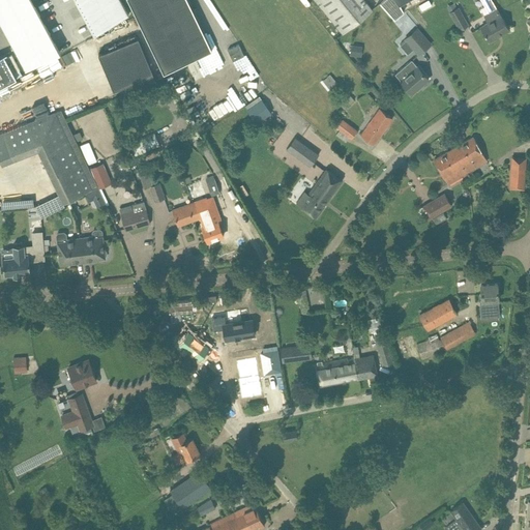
[(0,0),(0,22),(26,70),(60,52),(54,41),(53,42),(47,33),(49,32),(45,24),(42,25),(38,17),(40,16),(34,5),(33,6),(29,0),(0,0)]
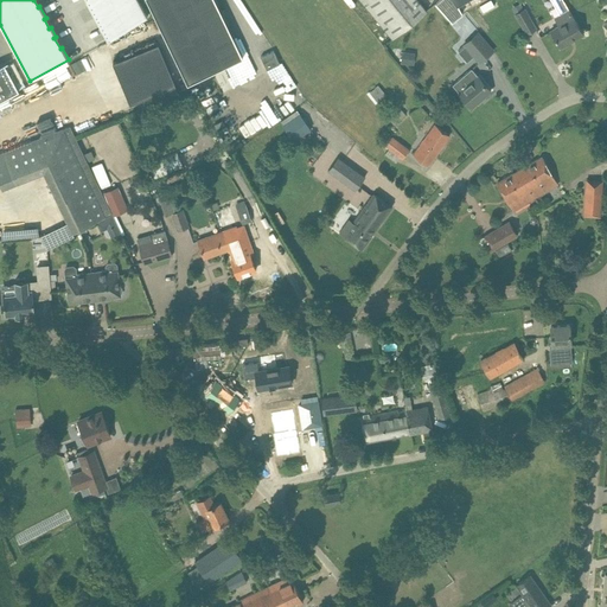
[(90,0),(93,5),(90,6),(96,17),(98,16),(104,25),(102,26),(108,38),(147,17),(136,0),(90,0)]
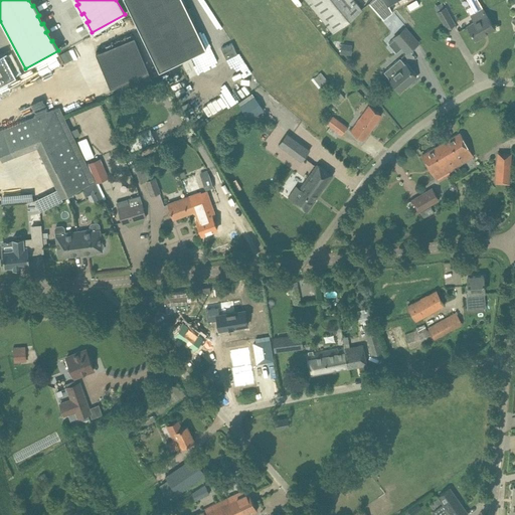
[(183,0),(125,0),(159,70),(206,48),(183,0)]
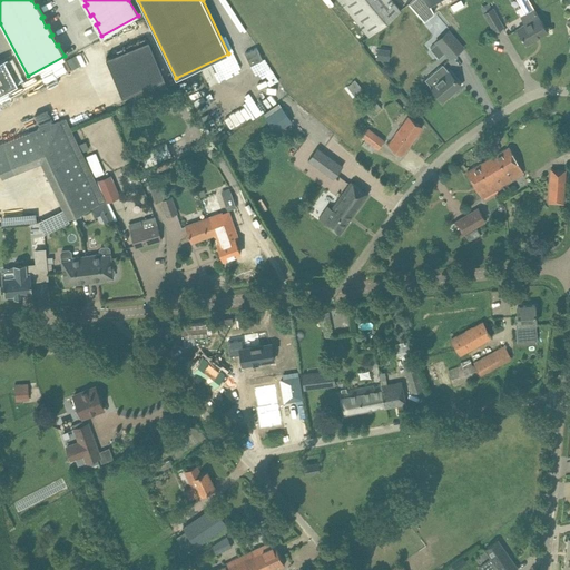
[(338,0),(369,36),(401,10),(392,0),(338,0)]
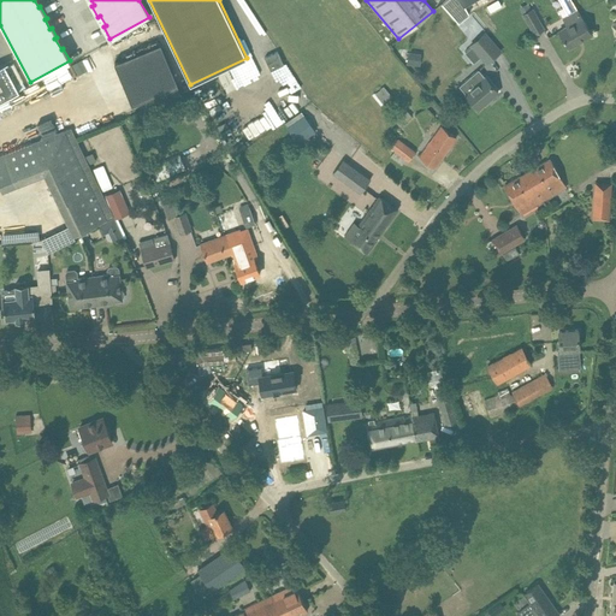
[(461,0),(445,0),(443,3),(460,22),(469,13),(463,4),(461,0)]
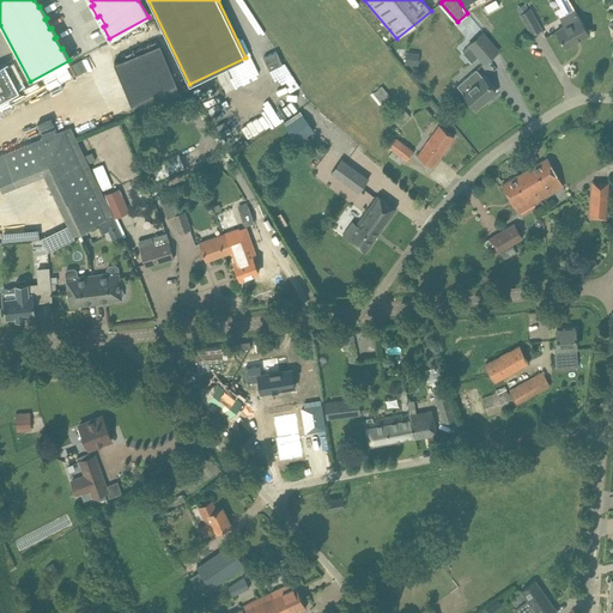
[(529,8),(521,13),(532,34),(540,29),(529,8)]
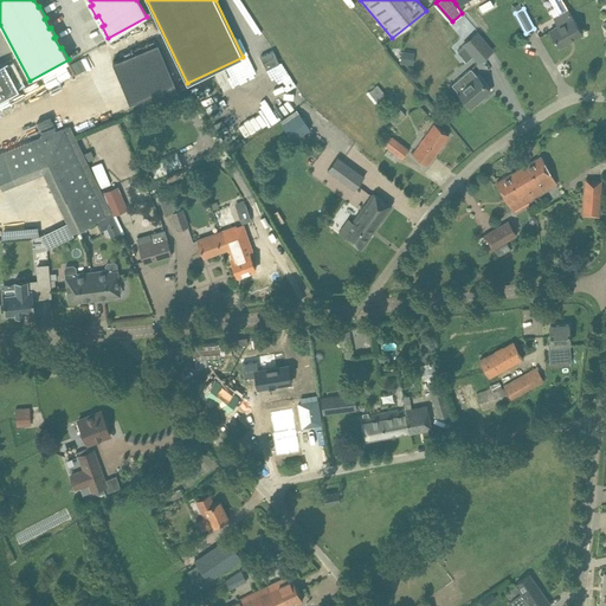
[(582,34),(568,10),(552,19),(556,26),(550,30),(560,47),(582,34)]
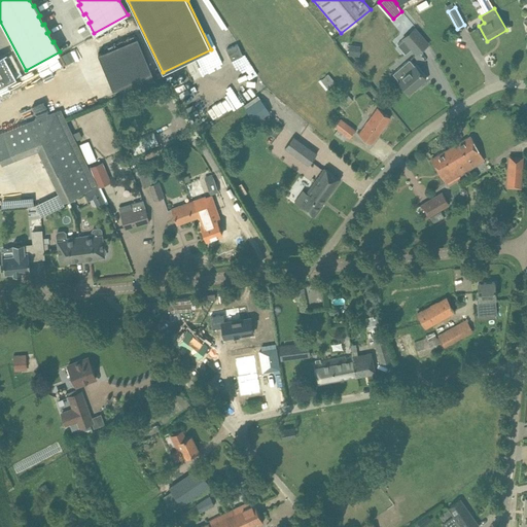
[(428,43),(415,28),(408,34),(402,38),(416,54),(428,43)]
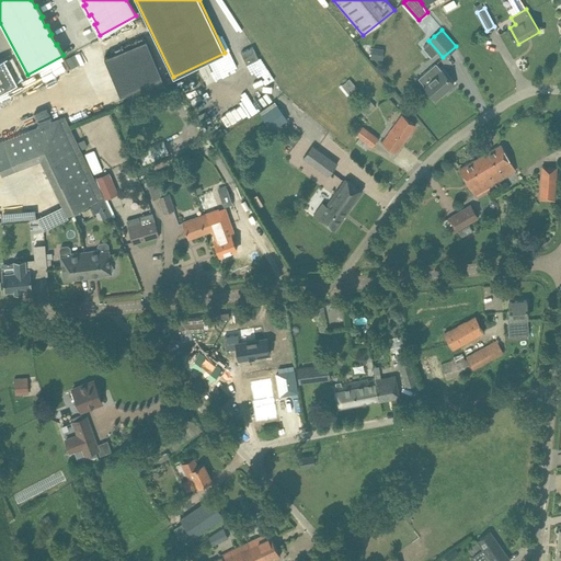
[(162,78),(147,39),(105,56),(121,94),(162,78)]
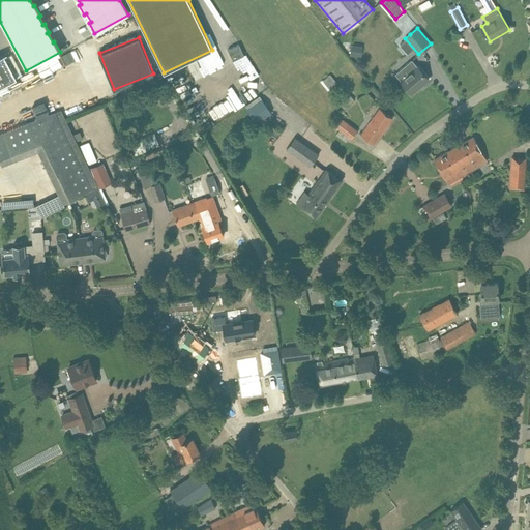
[(227,49),(239,75),(252,68),(240,42),(227,49)]
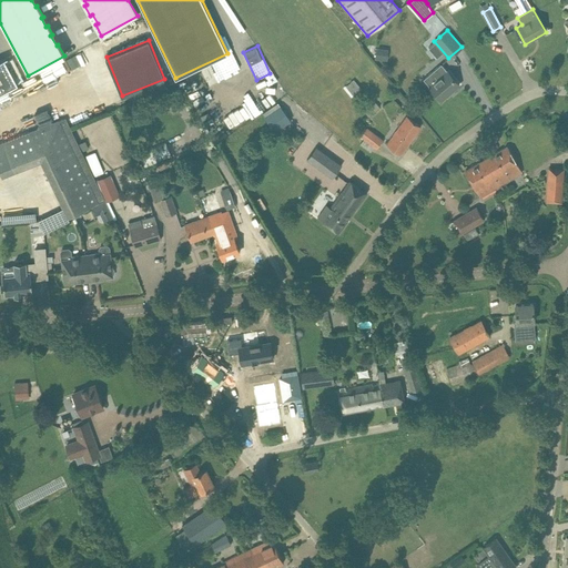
[(4,59),(0,60),(0,93),(18,84),(4,59)]
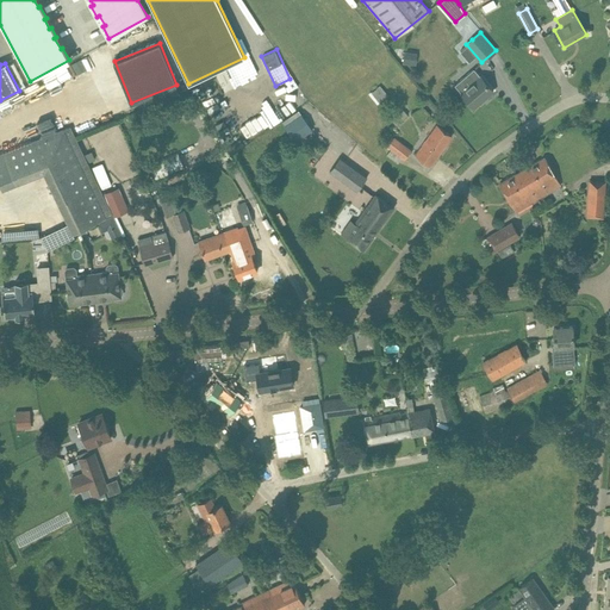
[(477,72),(474,68),(455,85),(461,92),(461,93),(474,107),(493,91),(480,75),(480,76),(477,72)]
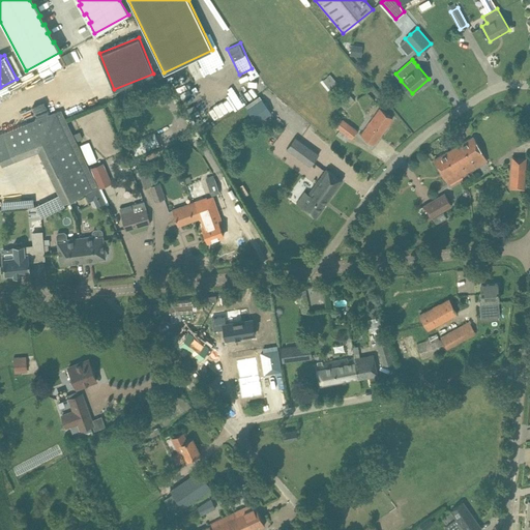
[(328,90),(337,83),(330,74),(320,81),(328,90)]
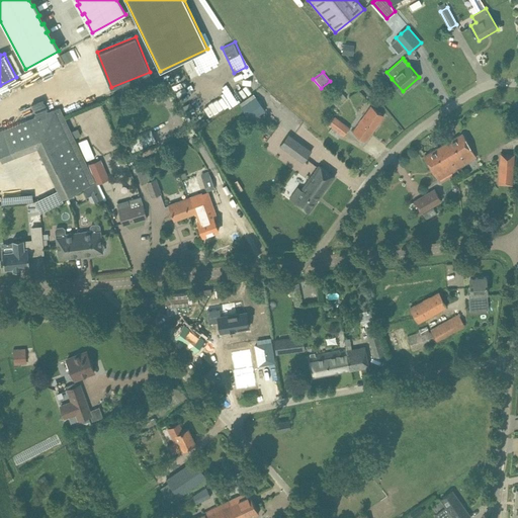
[(337,106),(346,98),(341,92),(331,100),(337,106)]
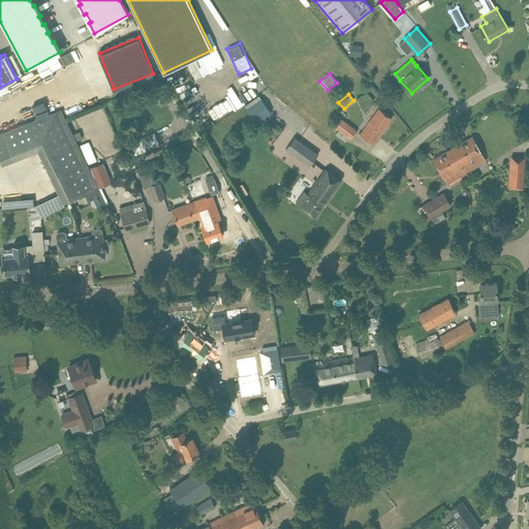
[(61,109),(0,132),(0,157),(3,164),(38,150),(63,203),(98,186),(61,109)]
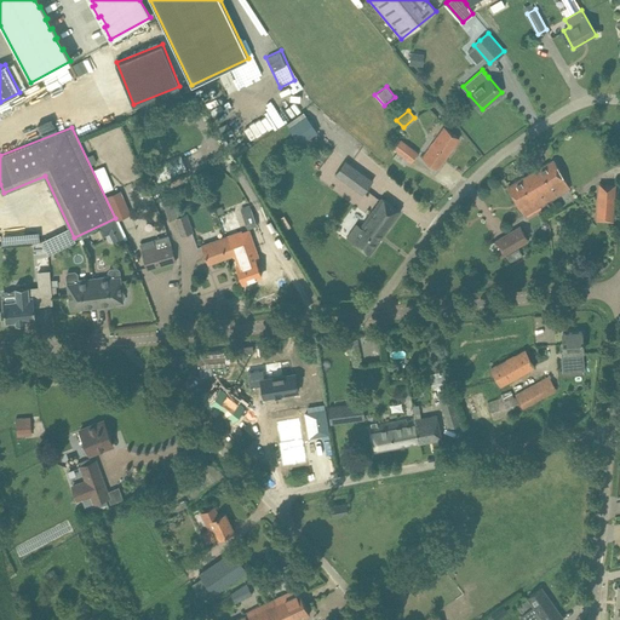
[(437,168),(459,138),(443,127),(422,158),(437,168)]
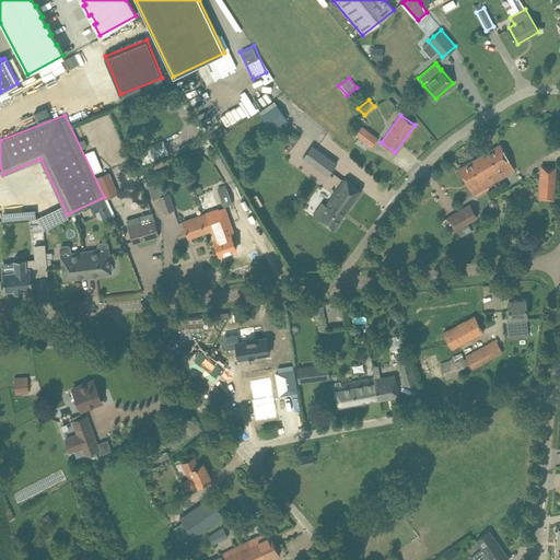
[(86,138),(92,135),(91,131),(95,129),(94,127),(101,124),(97,117),(80,125),(86,138)]
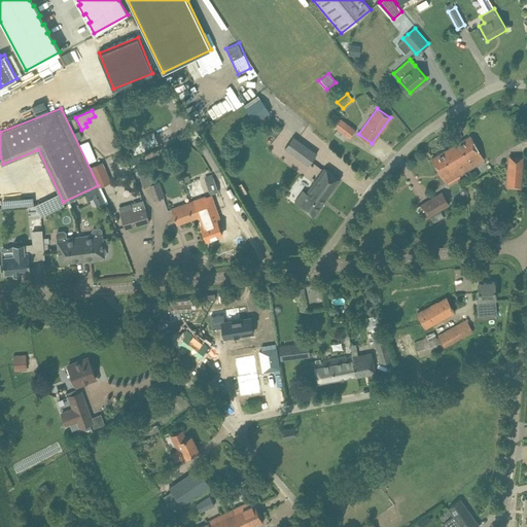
[(355,130),(341,118),(334,127),(338,129),(347,136),(349,137),(355,130)]
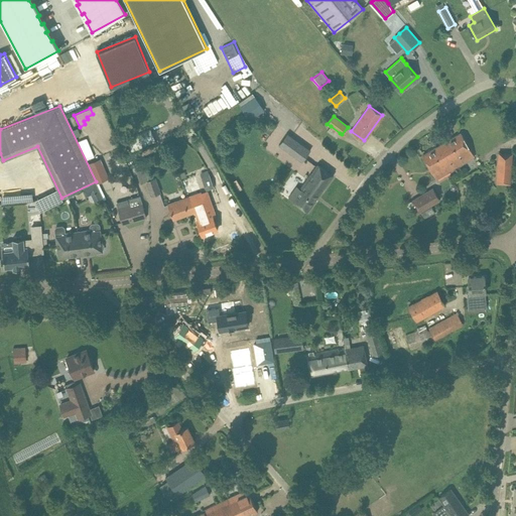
[(150,128),(126,138),(132,153),(156,143),(150,128)]
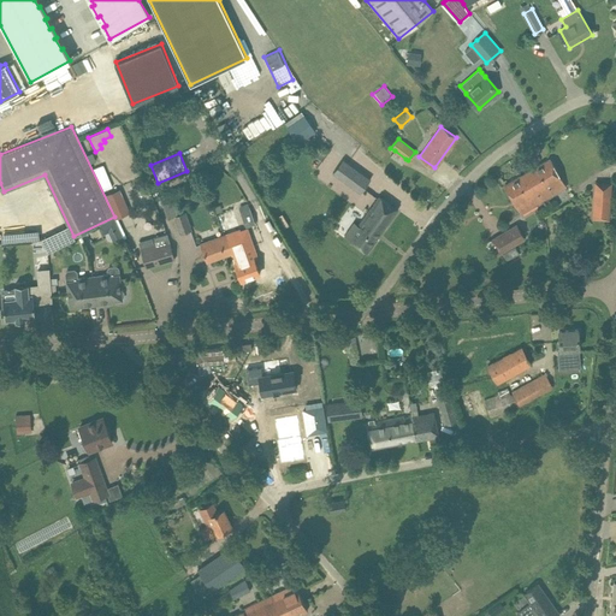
[(527,171),(504,184),(508,190),(521,213),(544,201),(567,187),(550,158),(527,171)]
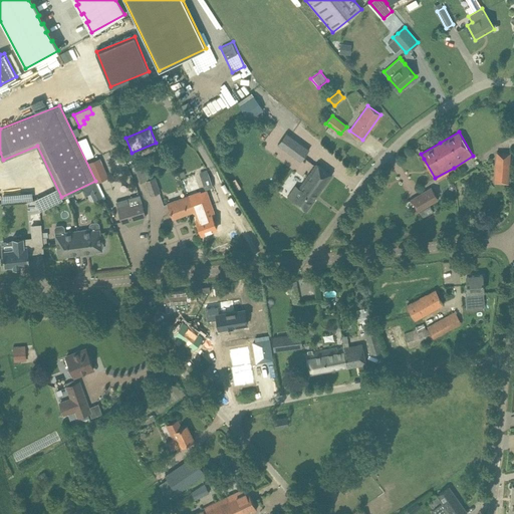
[(286,133),(278,144),(301,161),(309,150),(286,133)]
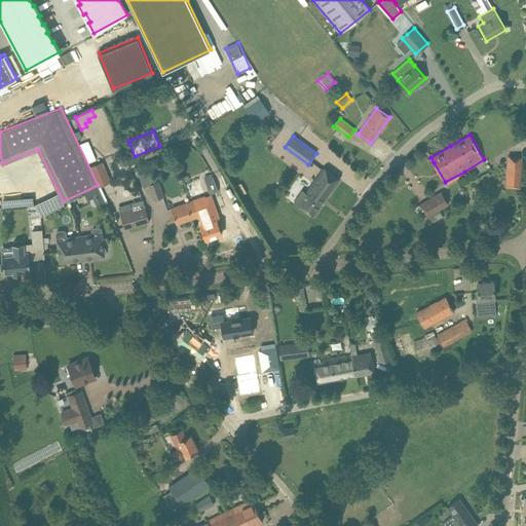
[(509,155),(508,164),(506,186),(520,187),(522,156),(509,155)]
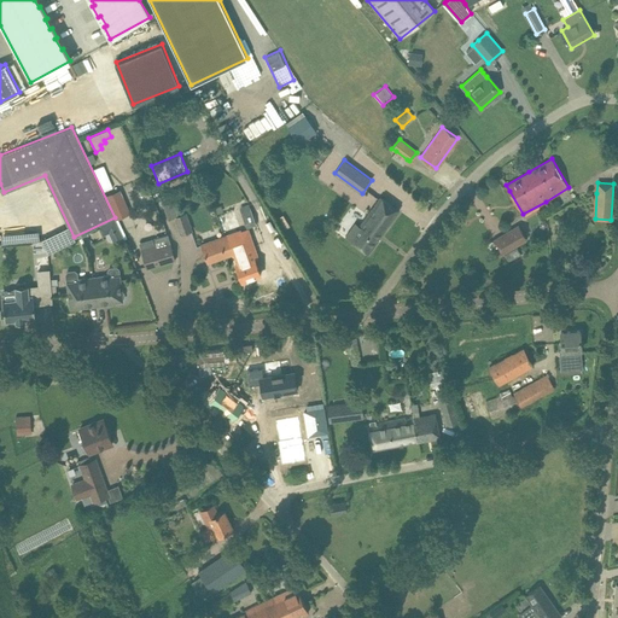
[(116,220),(130,213),(121,190),(105,196),(116,220)]
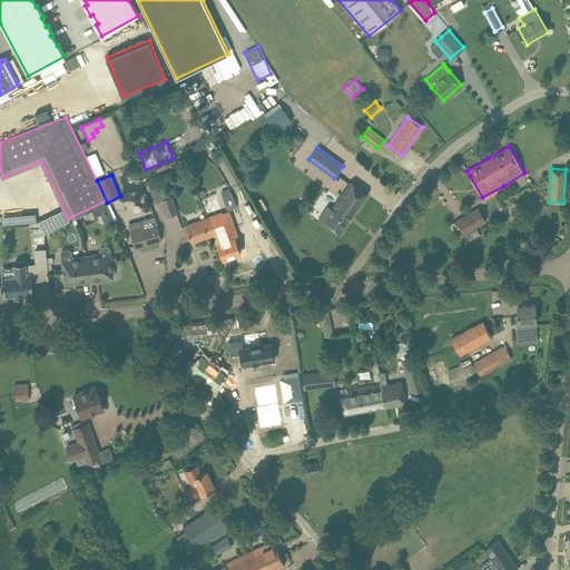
[(327,205),(318,218),(341,234),(350,220),(349,220),(369,194),(351,180),(332,208),(331,207),(327,205)]
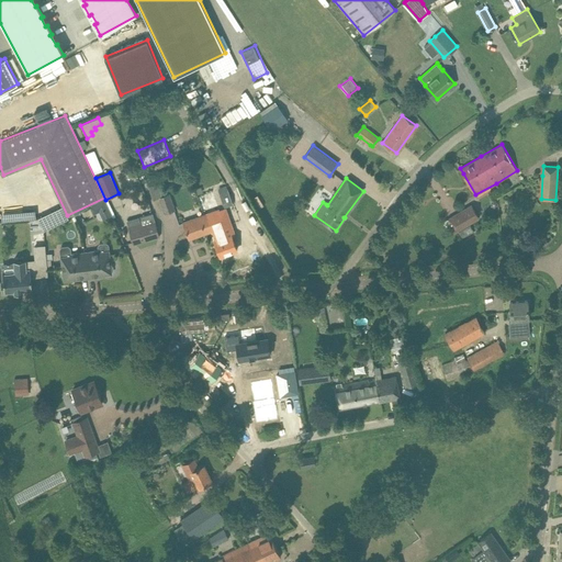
[(218,188),(220,192),(225,206),(240,201),(234,182),(218,188)]
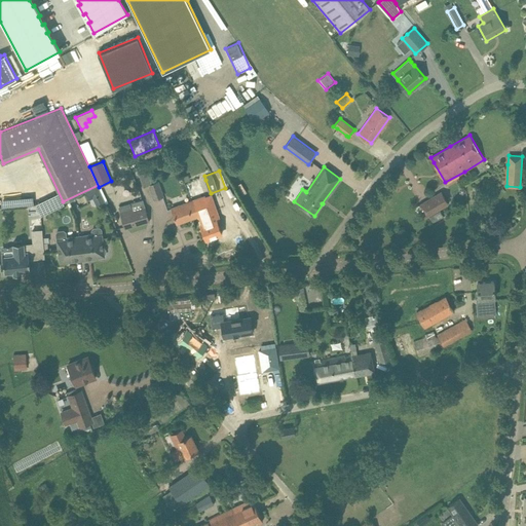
[(147,172),(139,175),(143,187),(148,185),(153,200),(164,196),(158,181),(151,183),(147,172)]
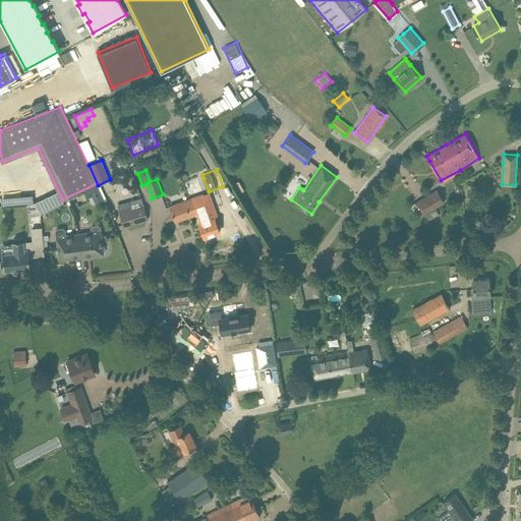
[(83,190),(87,198),(92,196),(97,207),(105,203),(97,184),(83,190)]
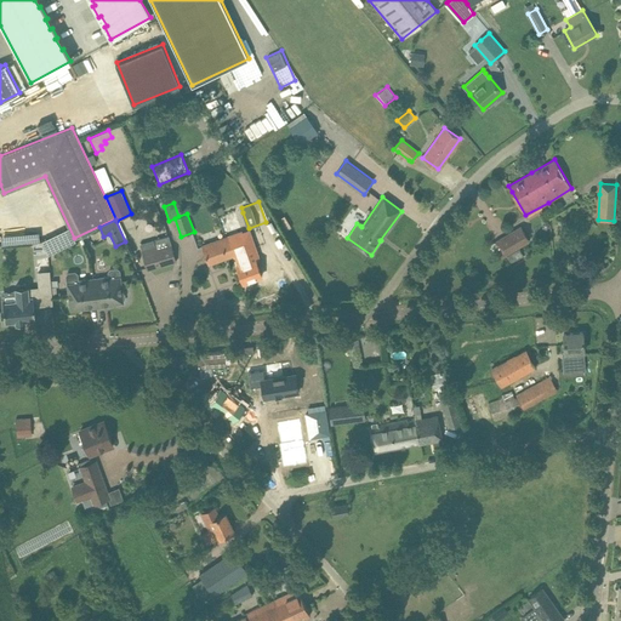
[(503,255),(529,240),(520,227),(496,241),(503,255)]
